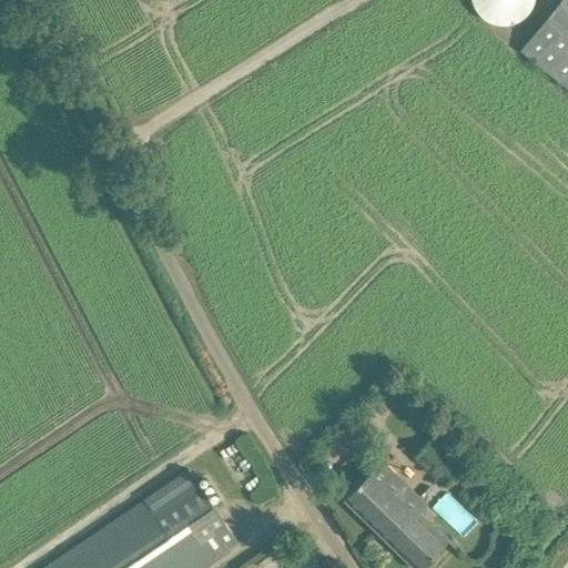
[(473,0),(475,3),(477,9),(480,13),(484,17),(488,20),(494,22),(499,24),(505,24),(510,24),(515,22),(520,20),(525,17),(529,13),(531,9),(535,3),(535,0),(473,0)]
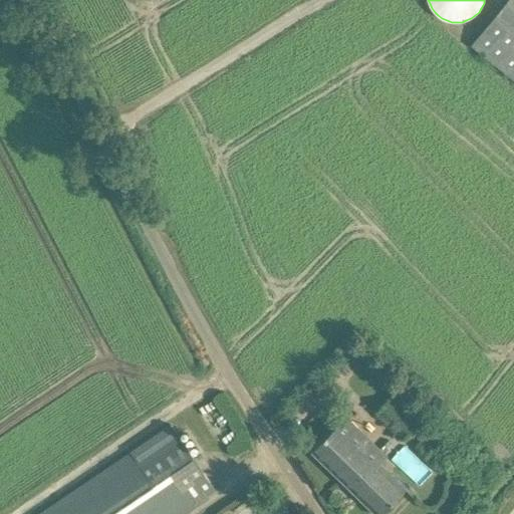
[(513,0),(511,0),(474,47),(513,78),(513,0)]
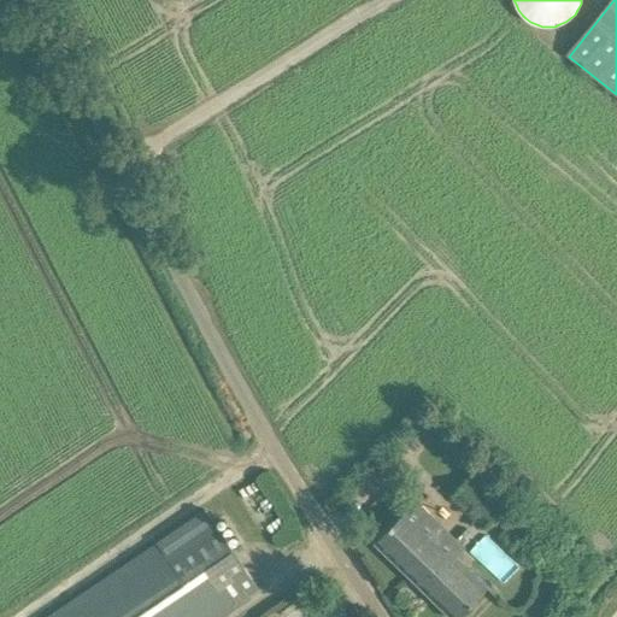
[(485,529),(499,513),(465,481),(451,497),(485,529)]
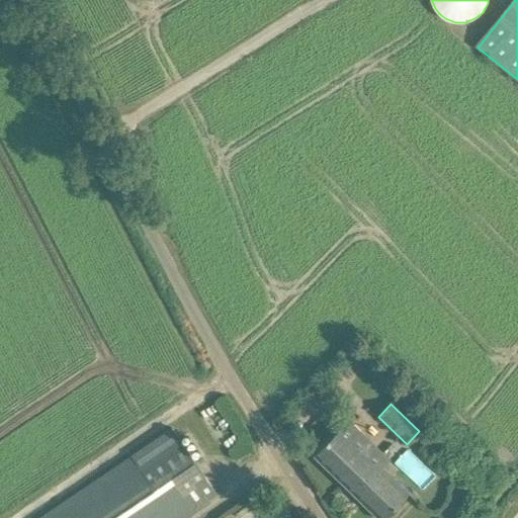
[(382,467),(390,460),(348,420),(315,454),(379,517),(384,517),(410,493),(382,467)]
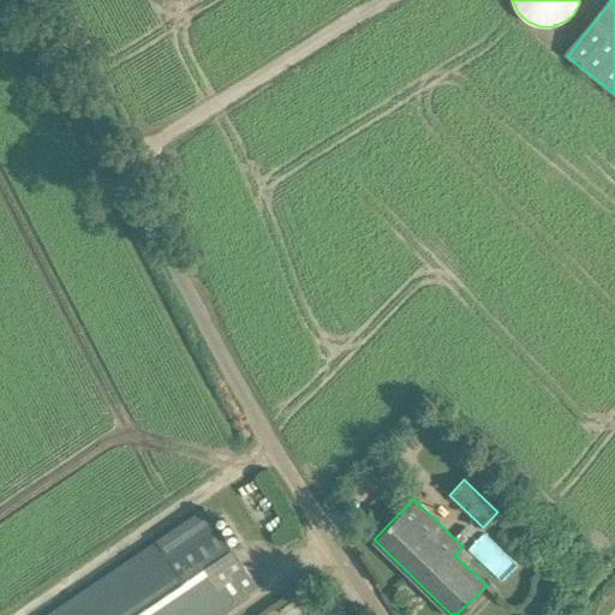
[(214,614),(231,604),(257,585),(206,508),(179,526),(46,614),(214,614)]
